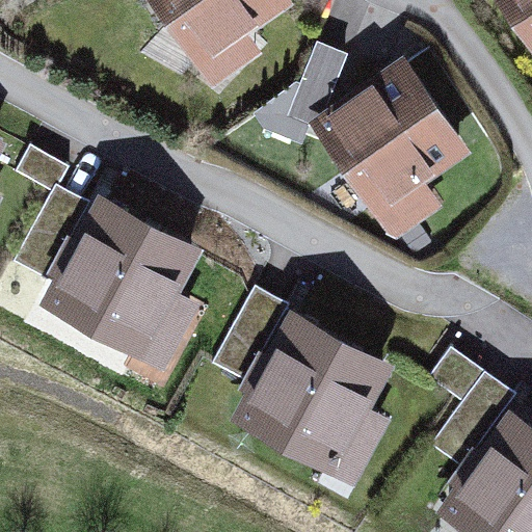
[(171,0),(211,55),(289,1),(287,0),(171,0)]
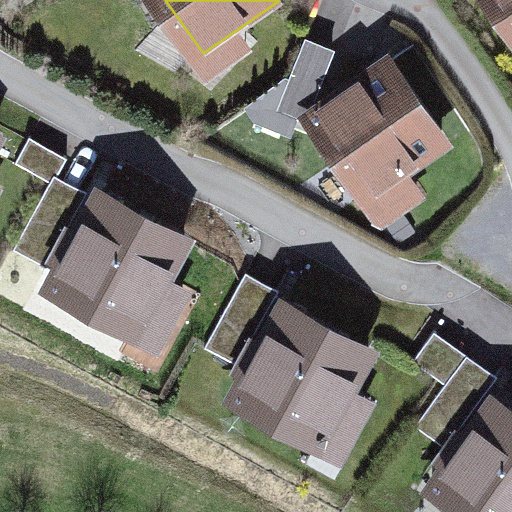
[(368,190),(445,142),(391,56),(314,105),(368,190)]
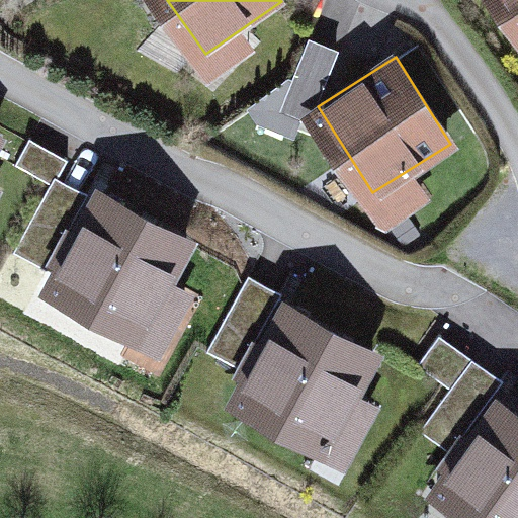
[(185,242),(100,196),(50,289),(135,335),(185,242)]
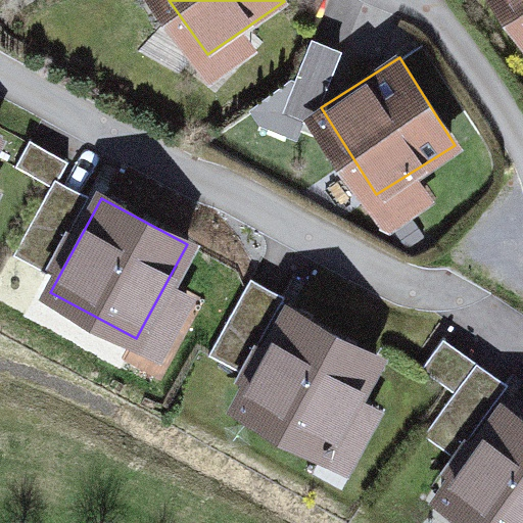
[(376,358),(290,311),(238,406),(324,453),(376,358)]
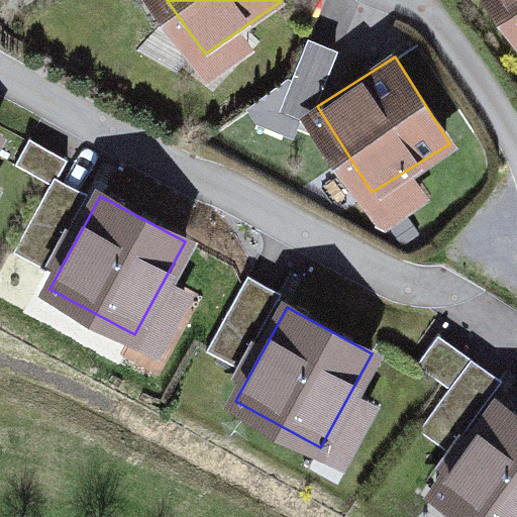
[(516,516),(516,419),(498,406),(436,493),(470,516),(516,516)]
